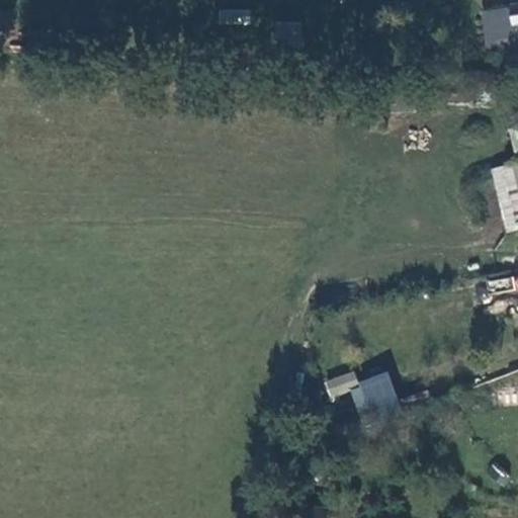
[(517,5),(489,10),(496,54),(517,49),(517,5)]
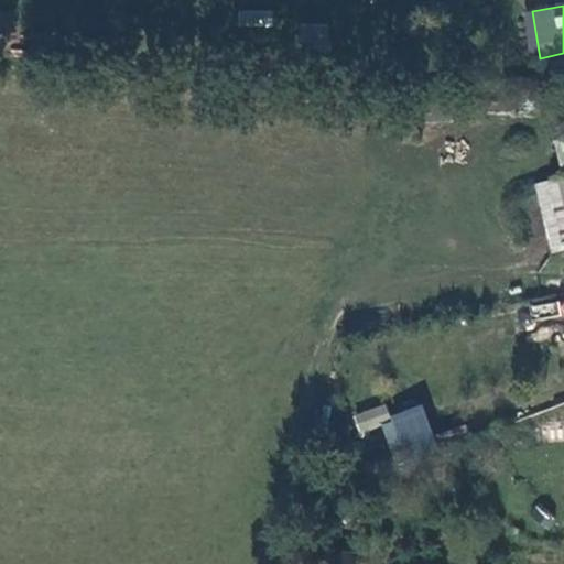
[(307,26),(307,71),(329,71),(332,25),(307,26)]
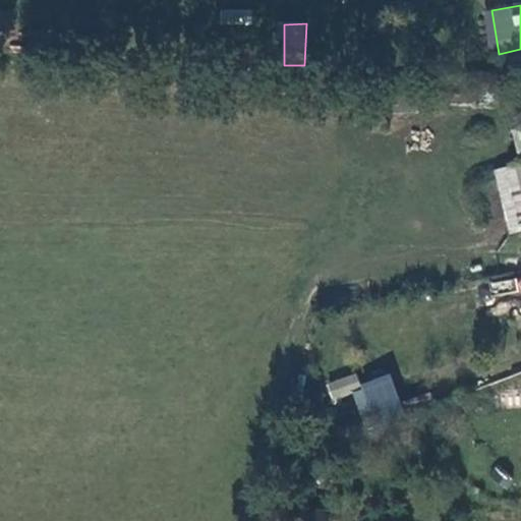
[(520,166),(506,169),(517,229),(520,228),(520,166)]
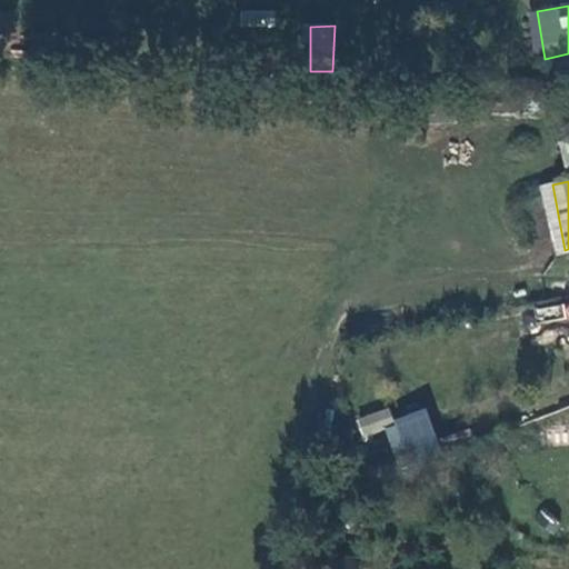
[(538,321),(565,317),(562,305),(536,309),(538,321)]
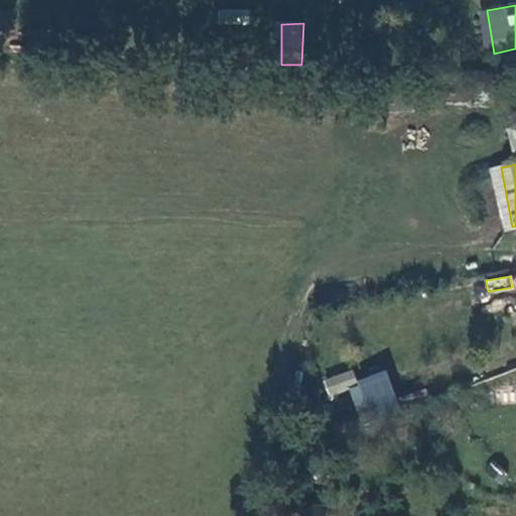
[(352,370),(323,379),(328,396),(357,386),(352,370)]
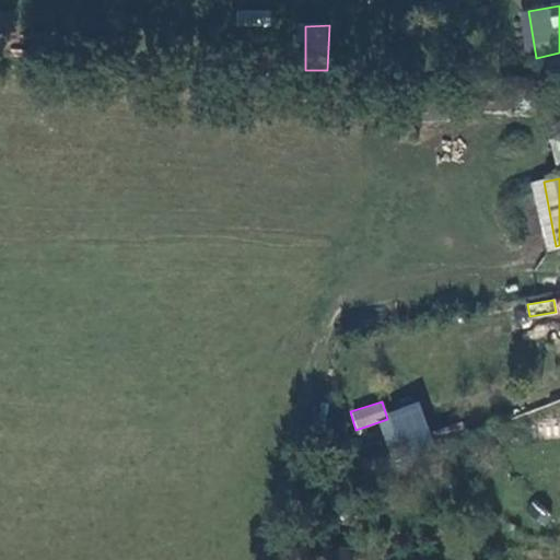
[(392,464),(435,450),(419,403),(376,417),(392,464)]
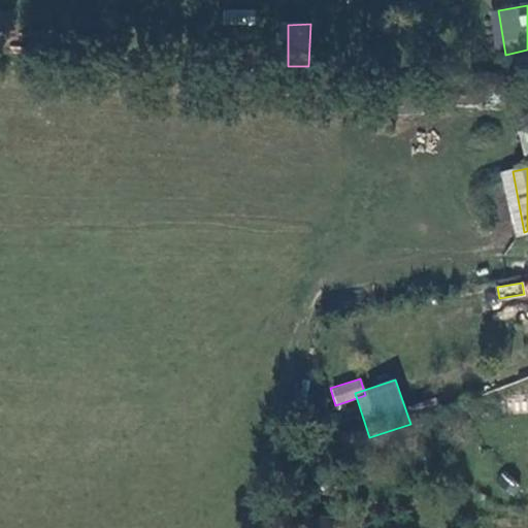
[(335,527),(336,520),(306,518),(305,527),(335,527)]
